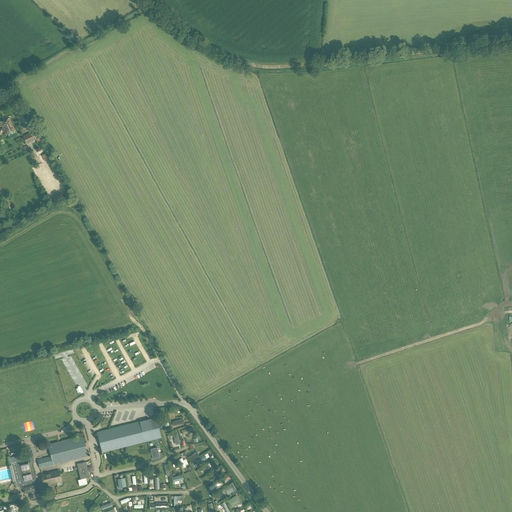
[(1,124),(0,123),(0,124),(1,127),(2,127),(6,135),(15,130),(9,118),(0,123),(1,124)]
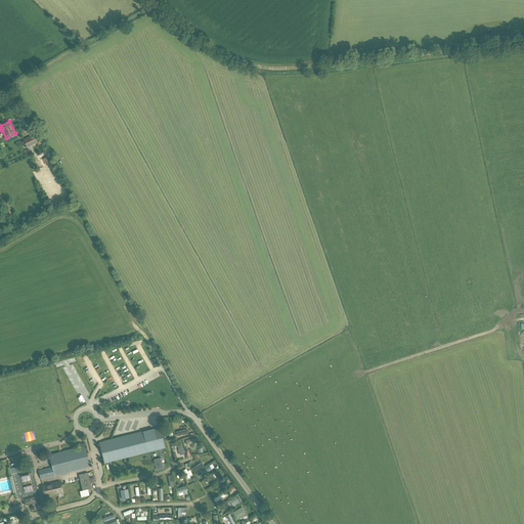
[(37,133),(24,139),(27,147),(37,143),(36,142),(41,140),(37,133)]
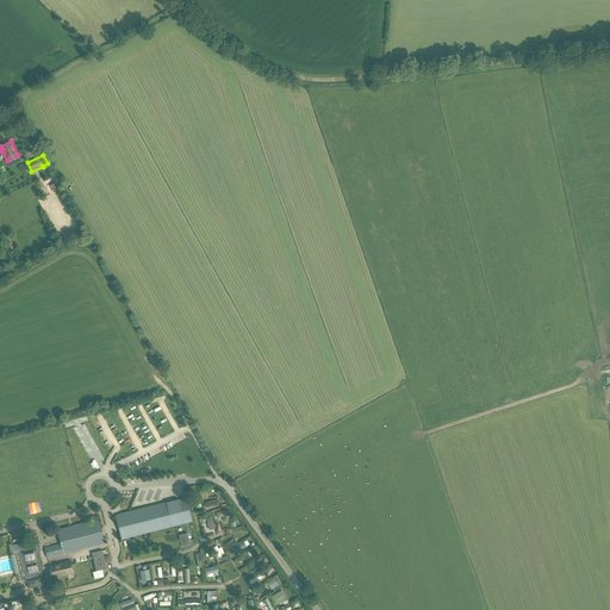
[(50,176),(43,180),(49,193),(56,191),(53,182),(53,181),(50,176)]
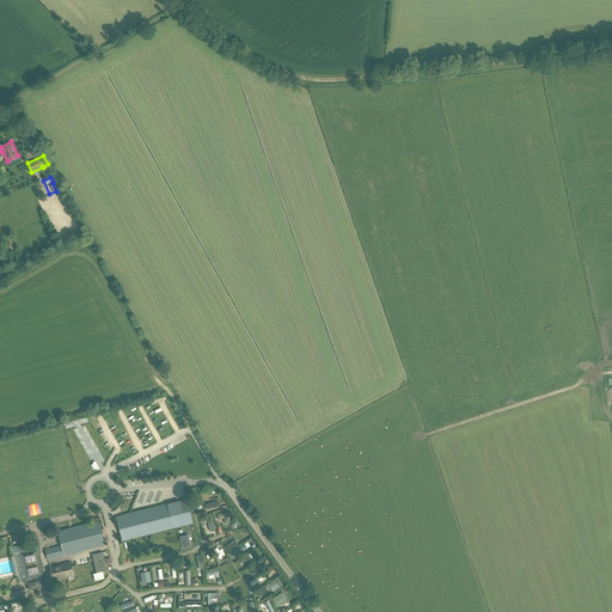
[(215,497),(202,503),(204,510),(219,505),(215,497)]
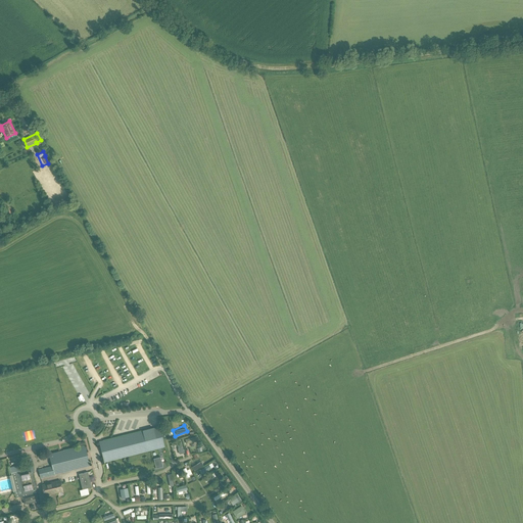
[(159,427),(135,432),(99,441),(104,463),(105,463),(165,447),(159,427)]
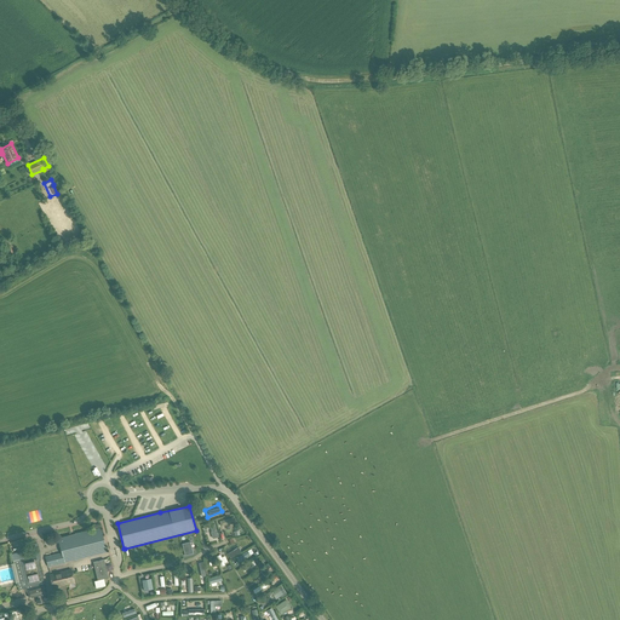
[(45,557),(47,568),(49,567),(108,552),(103,534),(101,528),(73,534),(58,538),(61,550),(47,554),(45,557)]
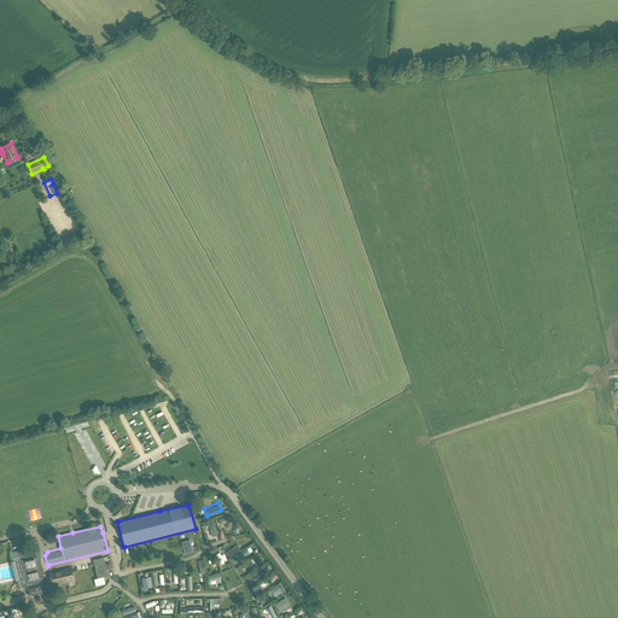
[(190,540),(181,542),(185,554),(192,552),(190,540)]
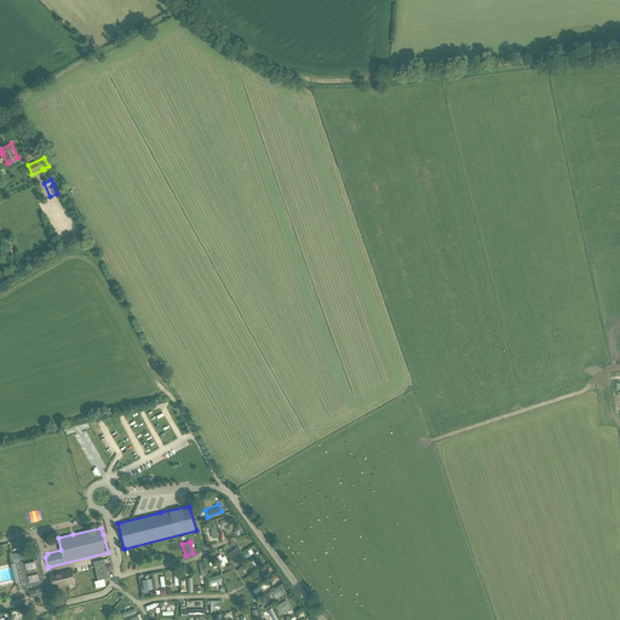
[(28,597),(47,592),(44,581),(45,581),(39,560),(41,558),(38,543),(35,543),(28,545),(29,550),(10,555),(12,561),(13,561),(15,563),(0,566),(0,585),(18,581),(19,584),(17,585),(19,590),(26,589),(28,597)]
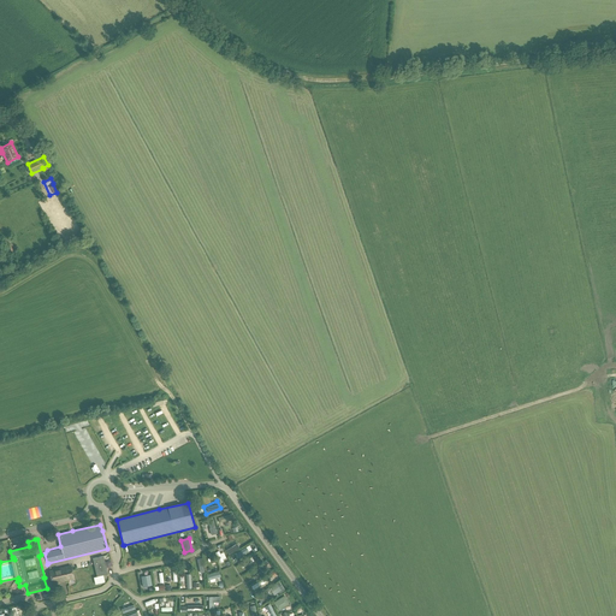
[(238,543),(226,549),(230,555),(241,548),(238,543)]
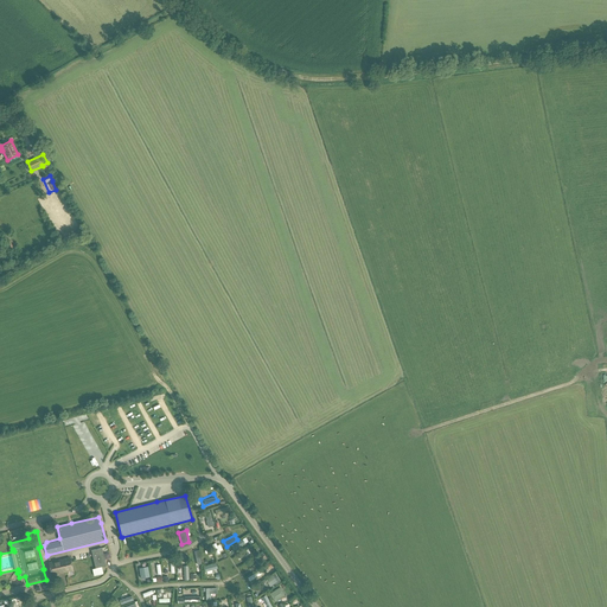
[(249,535),(227,548),(232,556),(255,542),(249,535)]
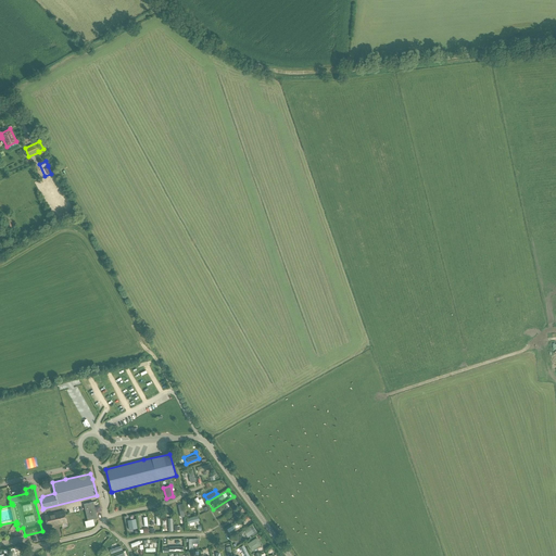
[(192,497),(187,500),(191,509),(196,507),(192,497)]
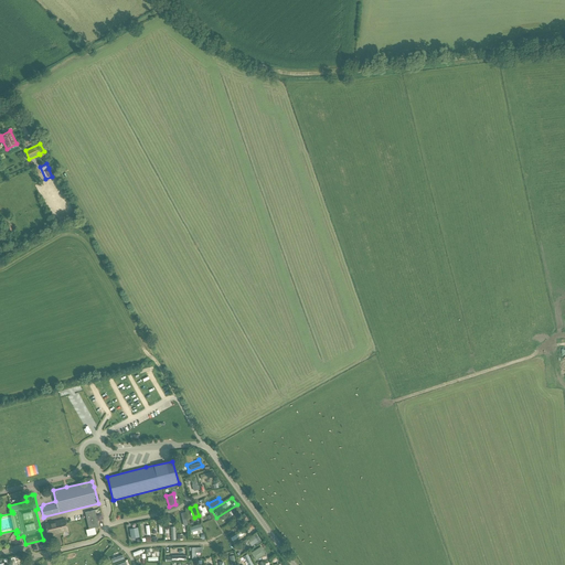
[(89,529),(99,526),(95,510),(85,512),(86,519),(89,529)]
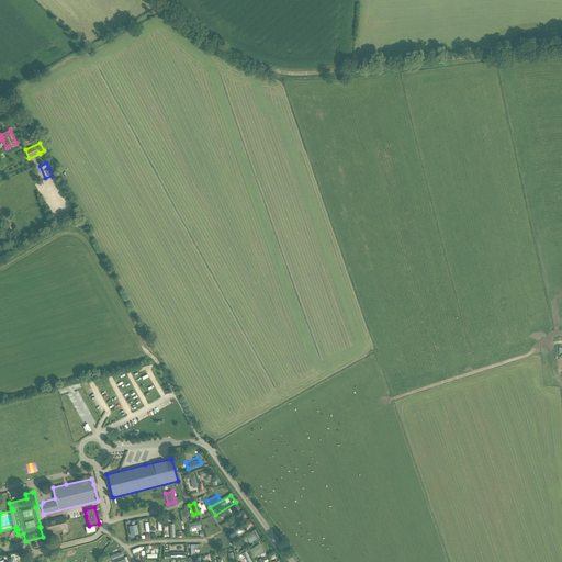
[(231,508),(220,515),(222,518),(233,512),(231,508)]
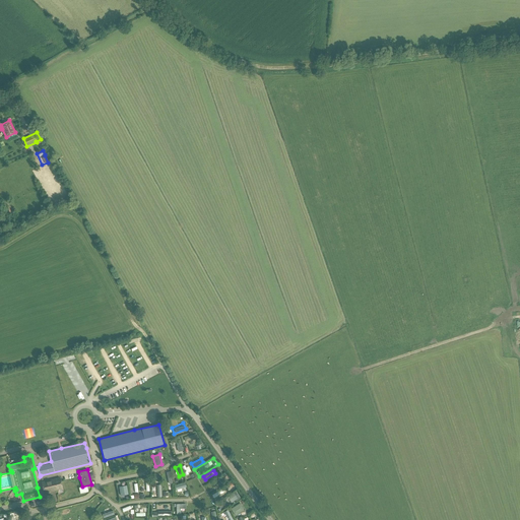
[(44,494),(63,489),(61,482),(60,477),(42,481),(41,481),(44,494)]
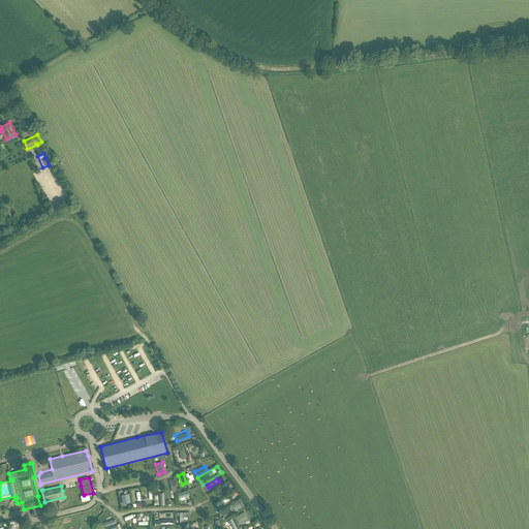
[(228,491),(224,486),(215,492),(218,495),(223,491),(225,493),(228,491)]
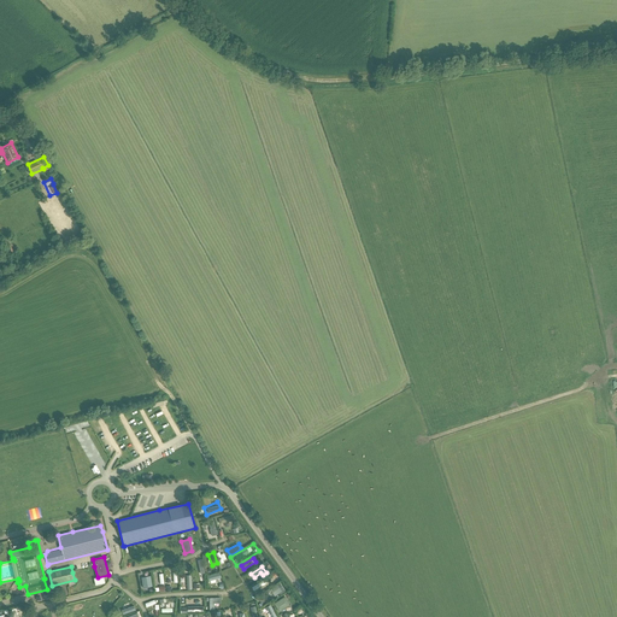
[(221,573),(209,575),(210,583),(216,583),(218,581),(221,582),(219,583),(219,588),(224,588),(224,582),(223,582),(223,577),(221,573)]
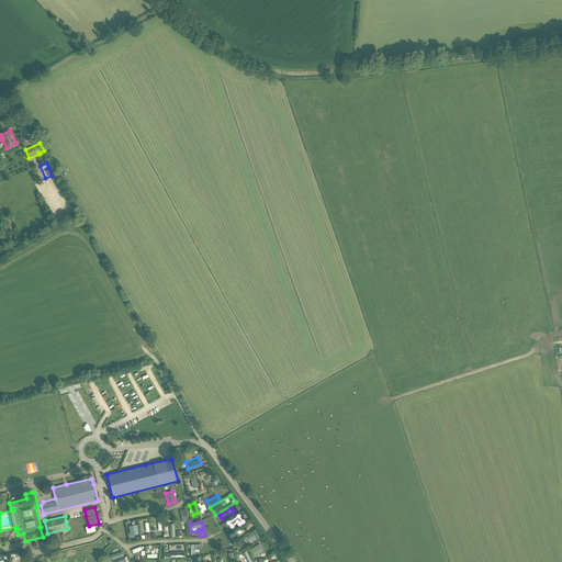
[(137,525),(128,527),(131,536),(138,535),(137,525)]
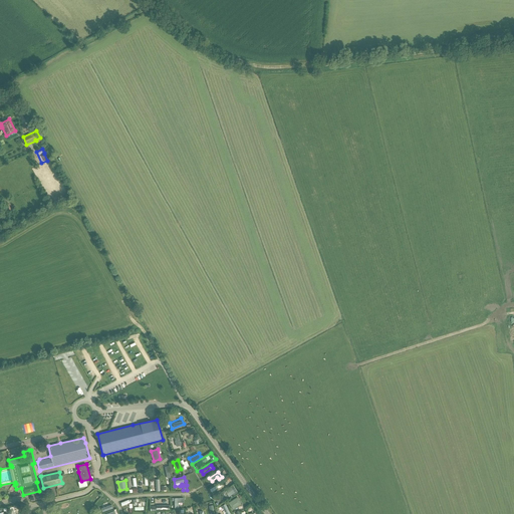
[(220,482),(210,488),(213,493),(223,486),(220,482)]
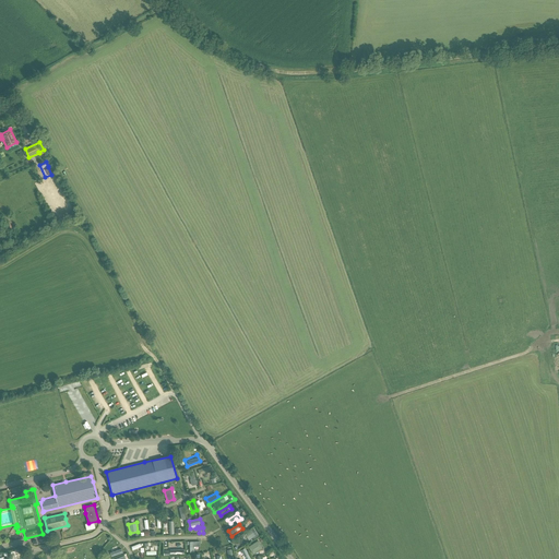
[(259,536),(254,528),(246,534),(245,535),(249,540),(254,537),(256,538),(259,536)]
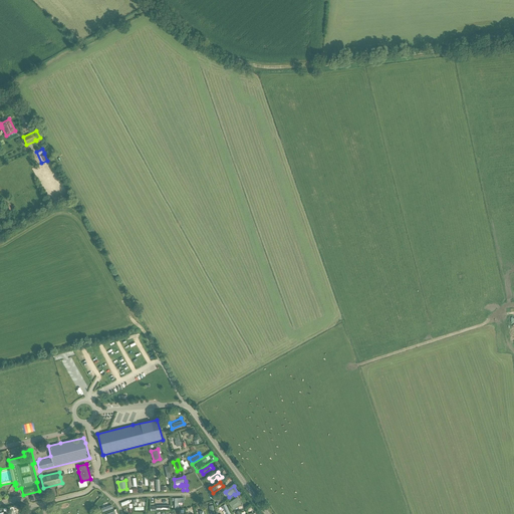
[(98,506),(105,497),(102,495),(95,503),(98,506)]
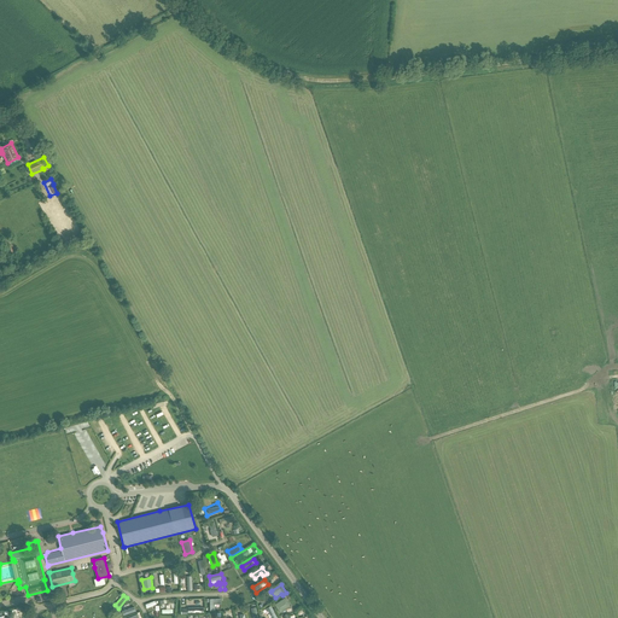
[(285,598),(274,605),(280,613),(291,607),(285,598)]
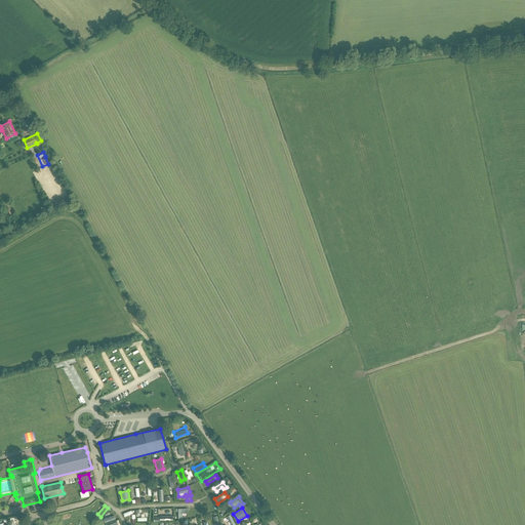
[(188,509),(177,510),(178,519),(183,519),(183,514),(188,514),(188,509)]
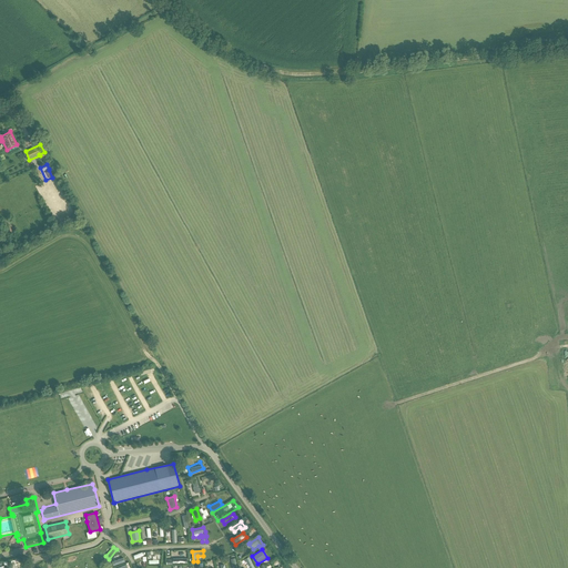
[(253,567),(256,567),(250,556),(244,559),(249,567),(253,567)]
